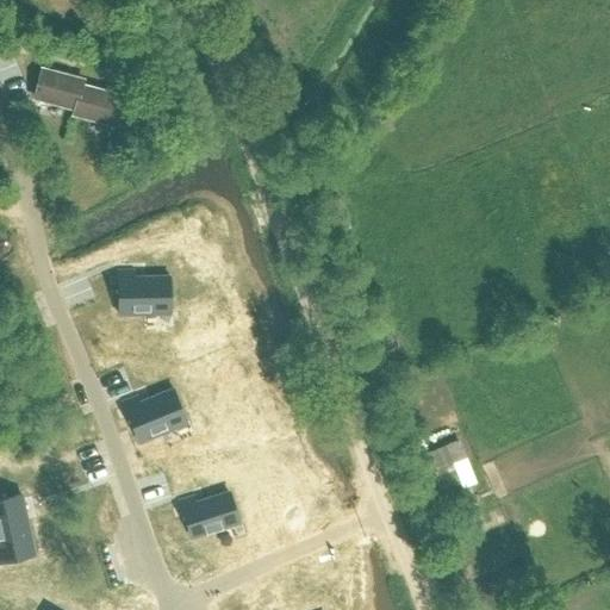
[(75,109),(81,85),(82,79),(42,68),(35,98),(75,109)]
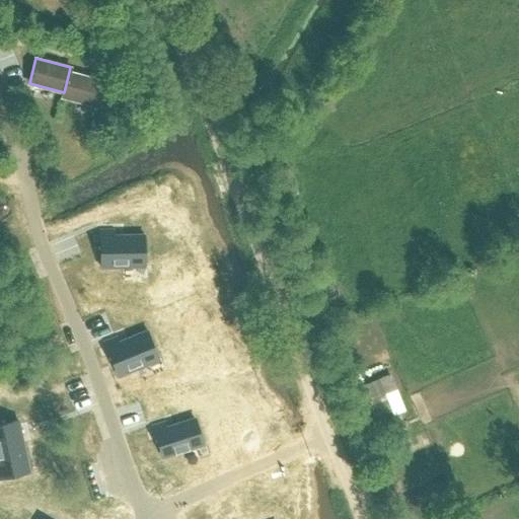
[(69,72),(64,92),(63,97),(97,106),(103,81),(69,72)]
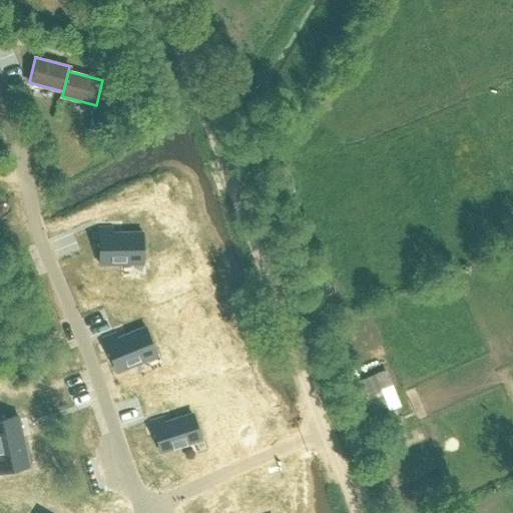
[(99,227),(99,265),(143,264),(142,232),(112,233),(112,227),(99,227)]
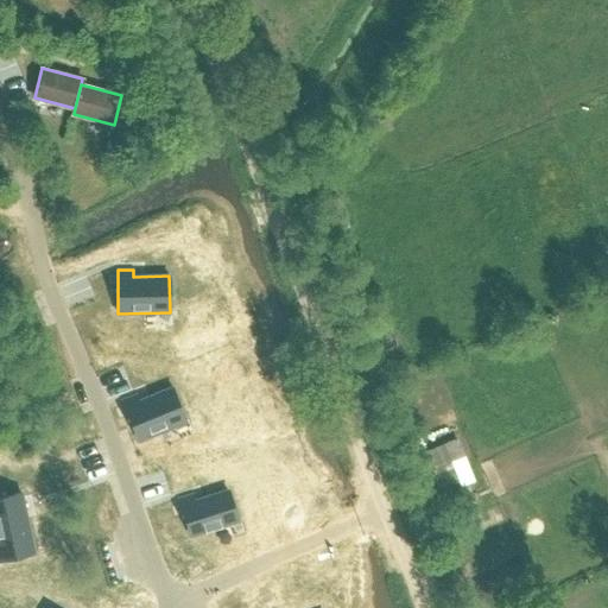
[(137,394),(121,400),(138,441),(187,422),(172,387),(139,401),(137,394)]
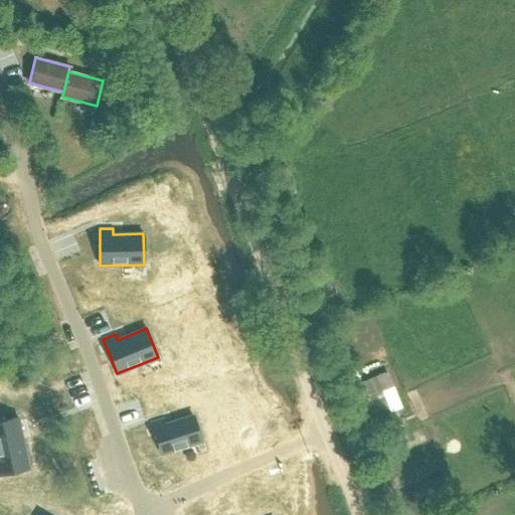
[(380,390),(373,393),(382,415),(390,412),(380,390)]
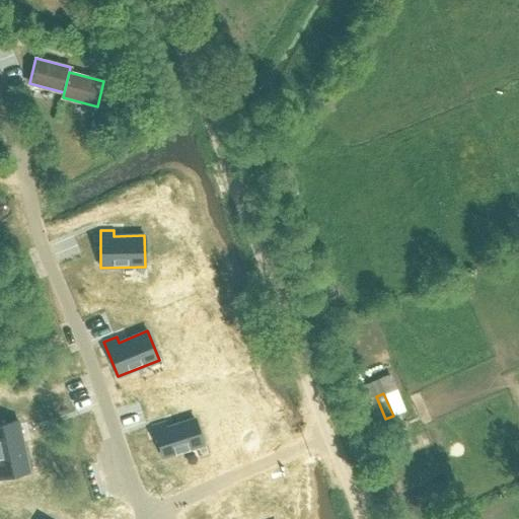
[(163,423),(152,426),(162,458),(204,445),(196,419),(165,428),(163,423)]
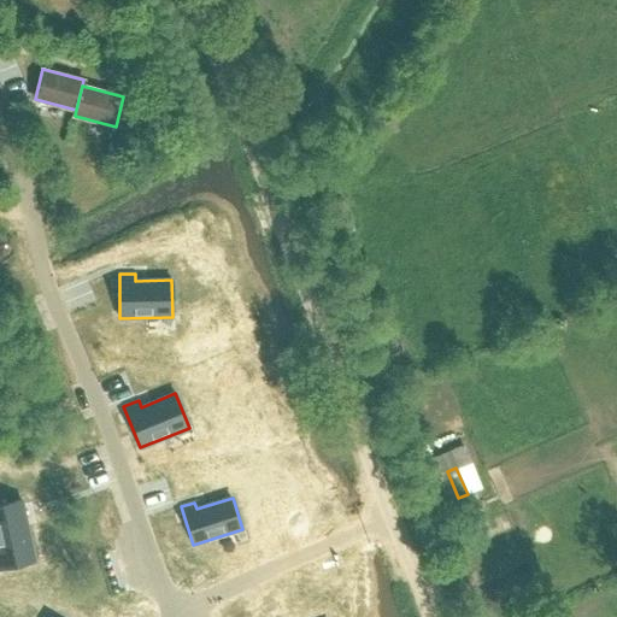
[(21,500),(0,504),(0,569),(34,562),(21,500)]
